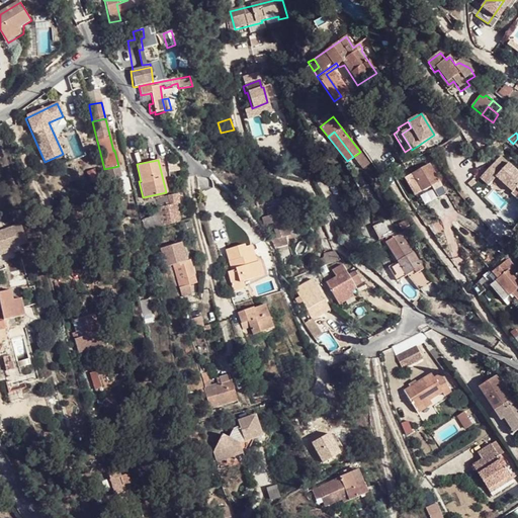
[(505,172),(496,165),(482,183),(492,190),(497,182),(514,195),(517,189),(517,173),(509,166),(505,172)]
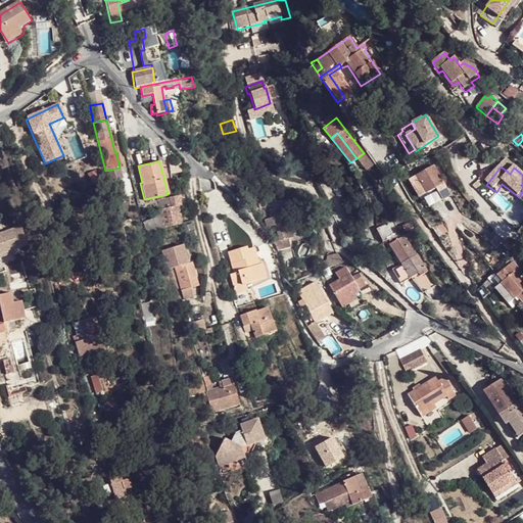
[(120,168),(105,171),(107,183),(123,179),(120,168)]
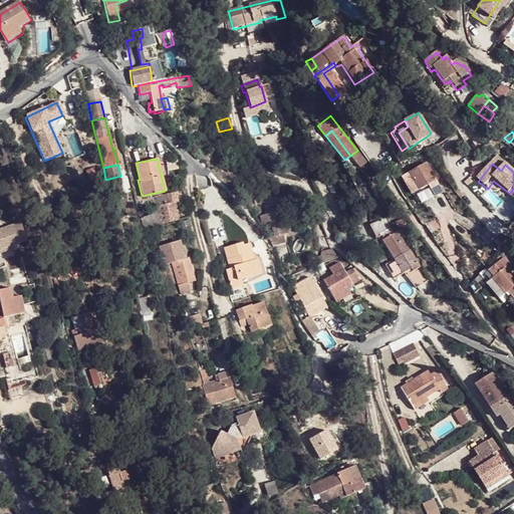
[(432,192),(439,187),(428,166),(404,180),(413,197),(429,187),(432,192)]
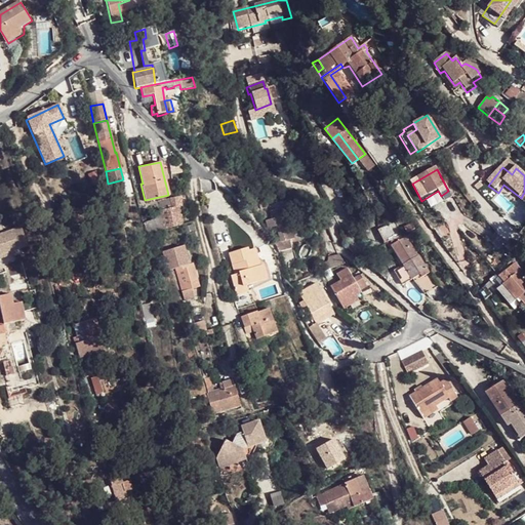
[(174,227),(173,223),(164,224),(162,210),(170,208),(170,207),(168,198),(160,200),(161,206),(156,207),(158,216),(160,231),(174,227)]
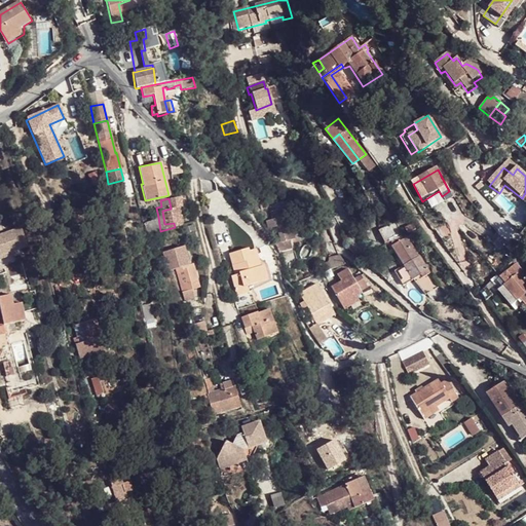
[(177,207),(171,208),(171,209),(174,223),(175,227),(181,225),(177,207)]
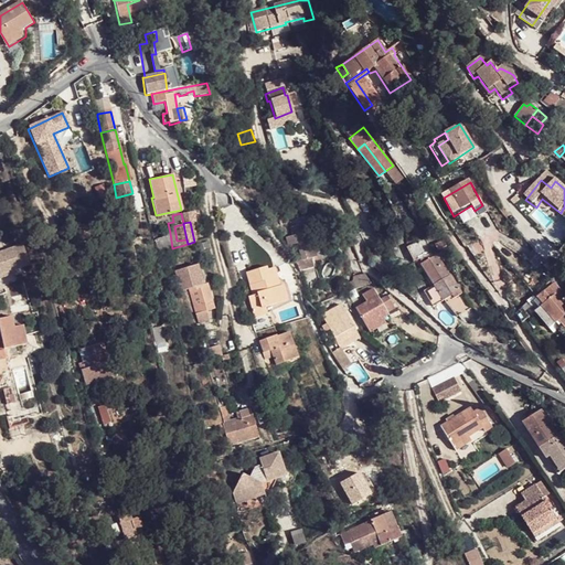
[(187,240),(183,224),(174,226),(177,241),(187,240)]
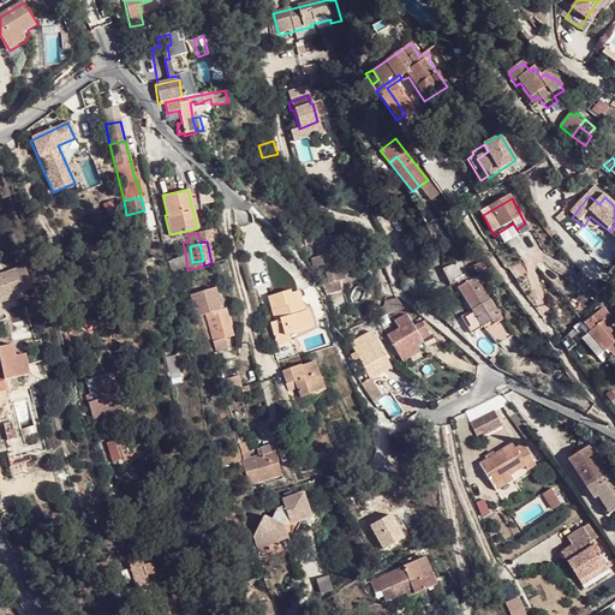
[(497,258),(505,268),(518,258),(511,249),(497,258)]
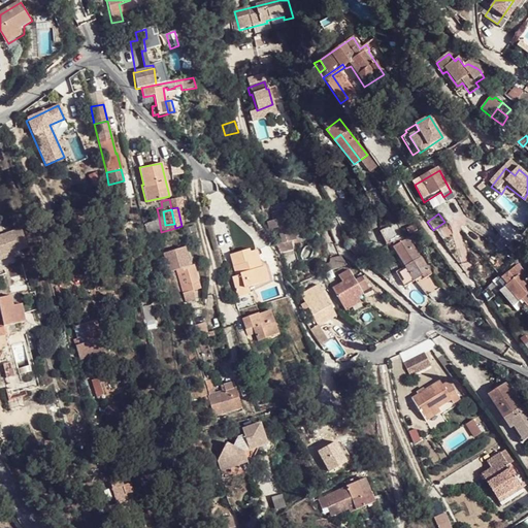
[(267,221),(269,229),(270,230),(276,228),(282,243),(296,240),(289,216),(278,218),(267,221)]
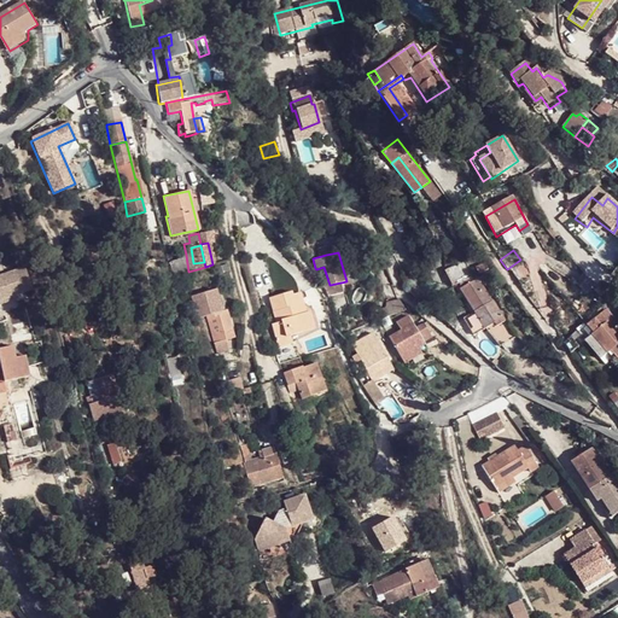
[(186,255),(167,260),(170,277),(188,272),(186,255)]
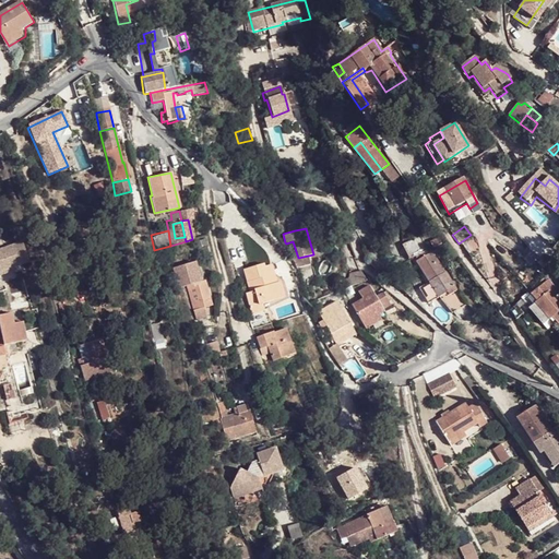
[(411,258),(417,254),(429,249),(421,235),(404,245),(411,258)]
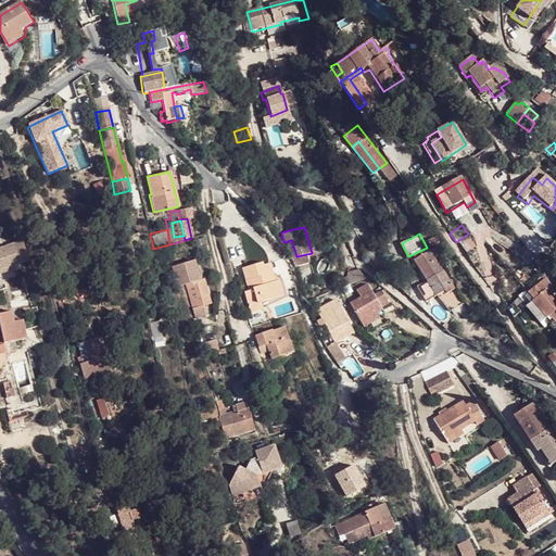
[(24,237),(0,248),(0,260),(4,269),(19,264),(33,256),(24,237)]
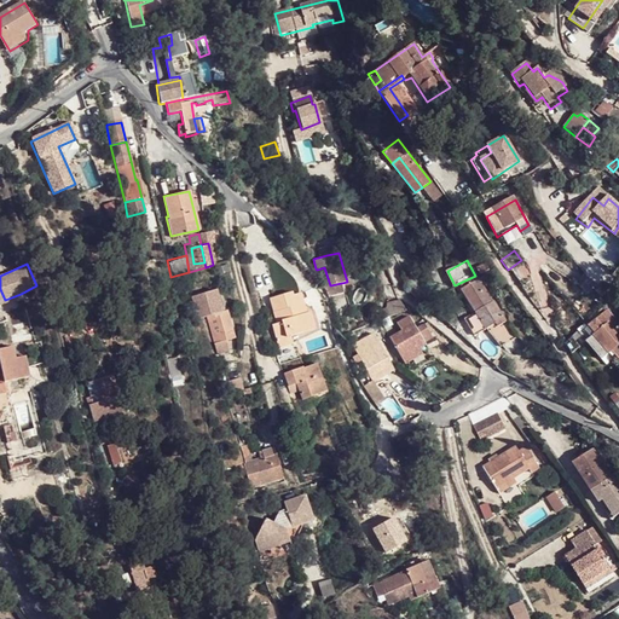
[(600,285),(586,273),(579,282),(591,294),(600,285)]
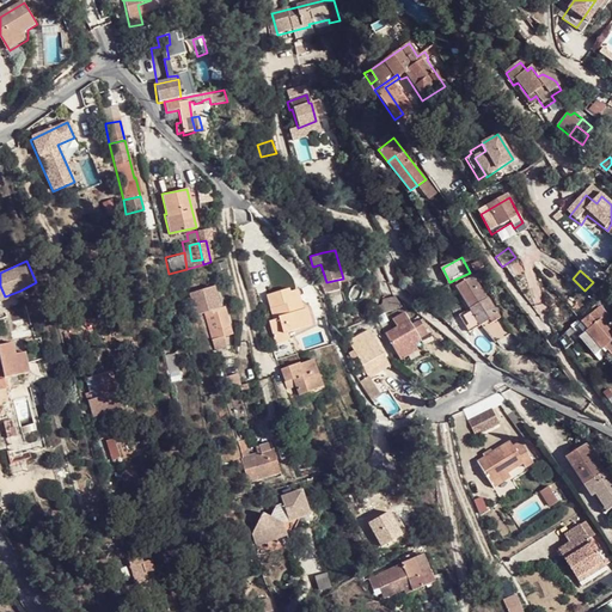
[(488,303),(475,275),(472,271),(470,273),(457,279),(460,285),(458,286),(470,310),(459,316),(467,332),(490,322),(491,325),(501,320),(490,301),(488,303)]
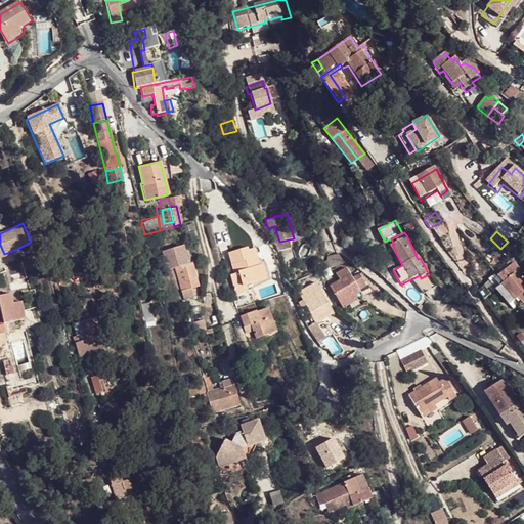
[(227,252),(229,264),(233,263),(235,272),(232,273),(227,275),(230,288),(244,285),(264,278),(260,264),(257,265),(252,249),(246,251),(245,247),(227,252)]
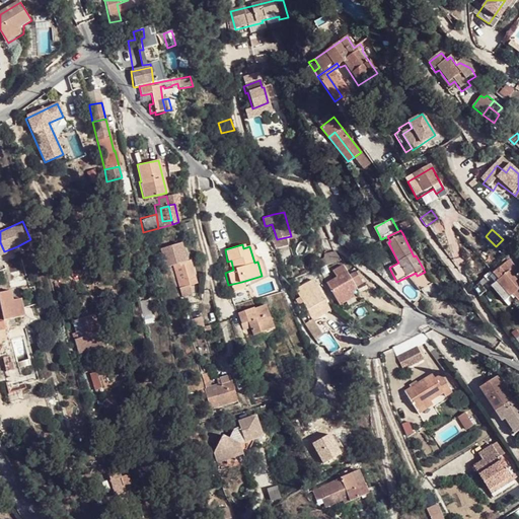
[(319,269),(342,258),(337,249),(325,253),(324,260),(317,263),(319,269)]
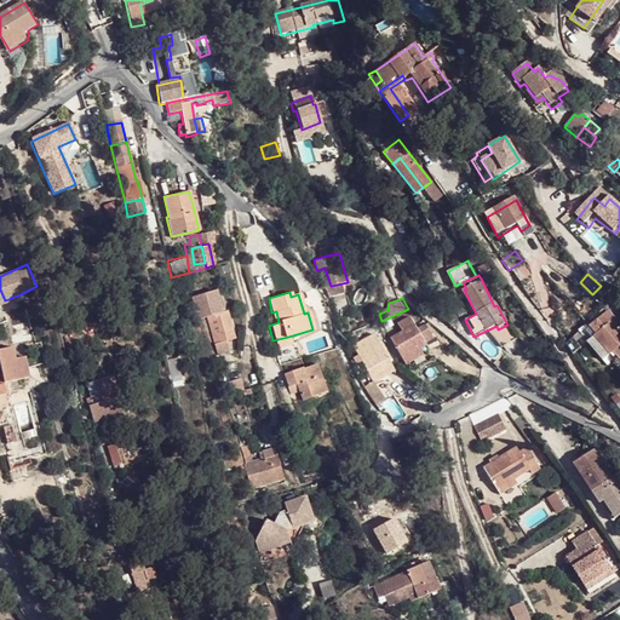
[(618,366),(619,362),(619,327),(614,321),(616,320),(608,309),(589,326),(595,334),(586,342),(603,361),(608,356),(618,366)]
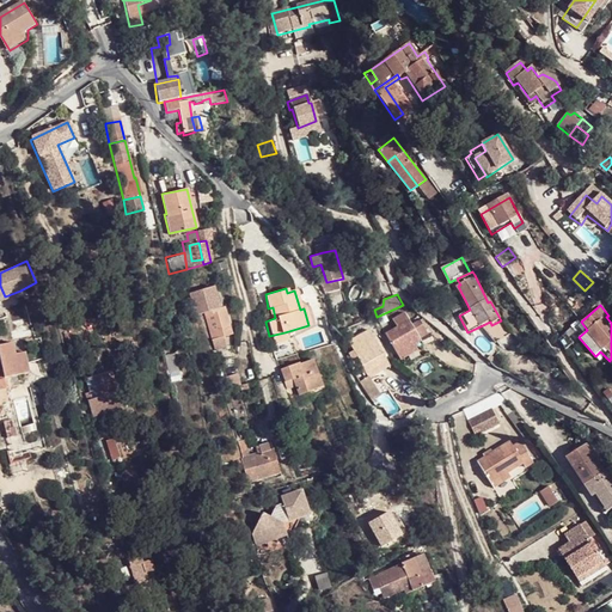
[(224,306),(214,310),(221,337),(230,336),(224,306)]
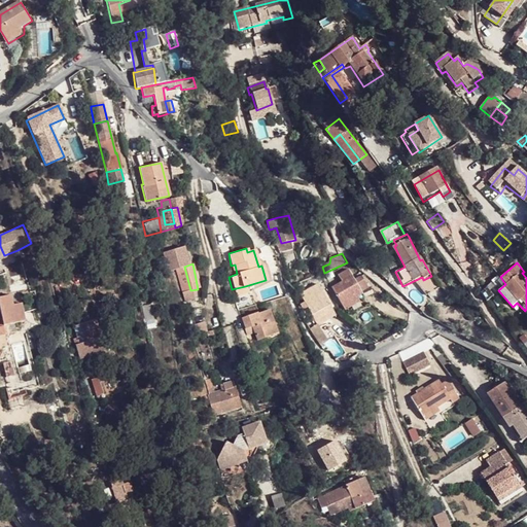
[(190,290),(184,267),(174,269),(181,299),(191,296),(190,290)]
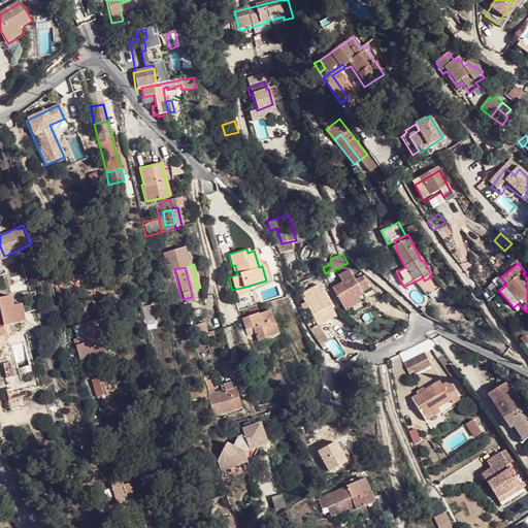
[(350,300),(357,296),(370,289),(364,277),(356,282),(349,269),(338,275),(341,282),(332,287),(343,307),(351,303),(350,300)]
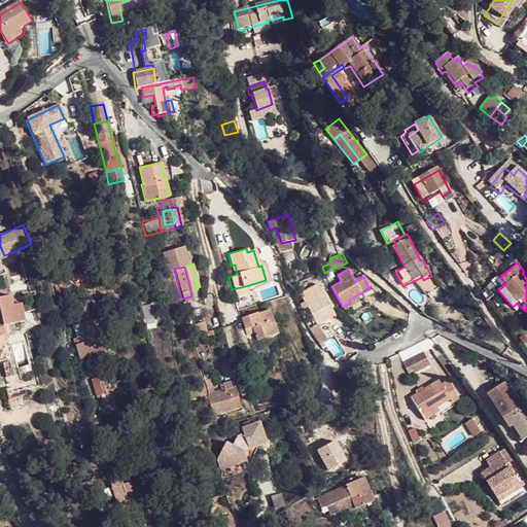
[(116,276),(105,278),(106,288),(117,286),(116,276)]
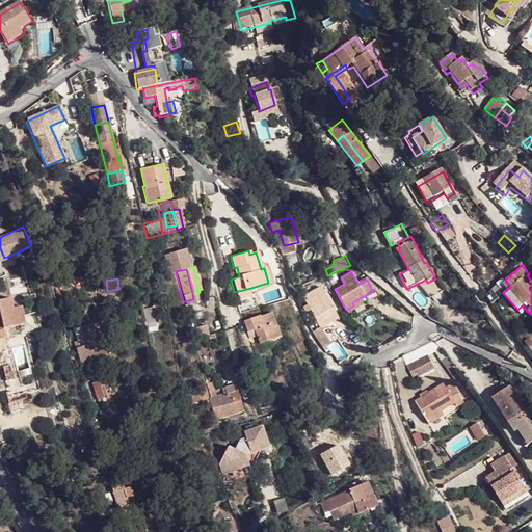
[(303,296),(321,328),(329,323),(339,318),(321,287),(303,296)]
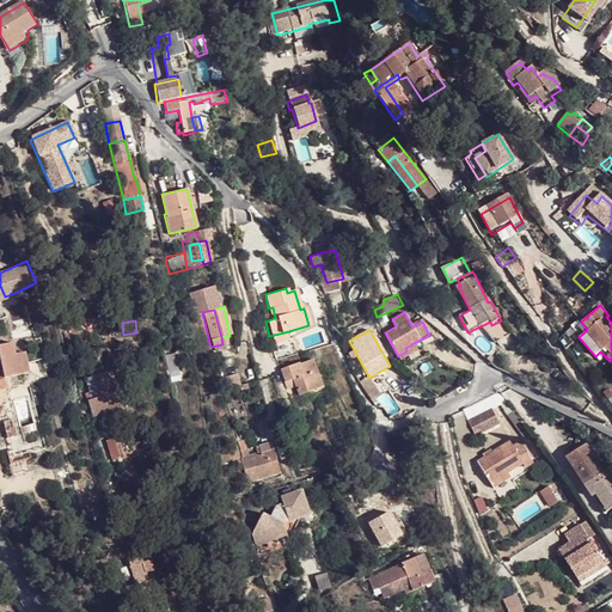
[(286,340),(285,332),(269,336),(271,344),(286,340)]
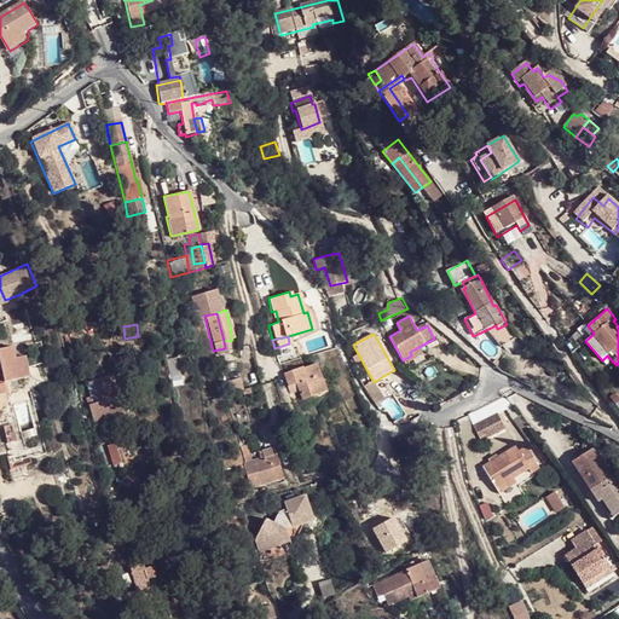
[(573,336),(565,343),(572,353),(580,346),(573,336)]
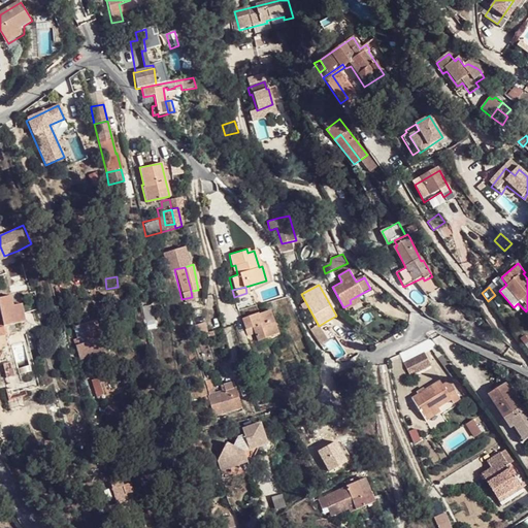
[(11,295),(6,296),(13,321),(13,324),(25,322),(21,304),(12,305),(11,295)]
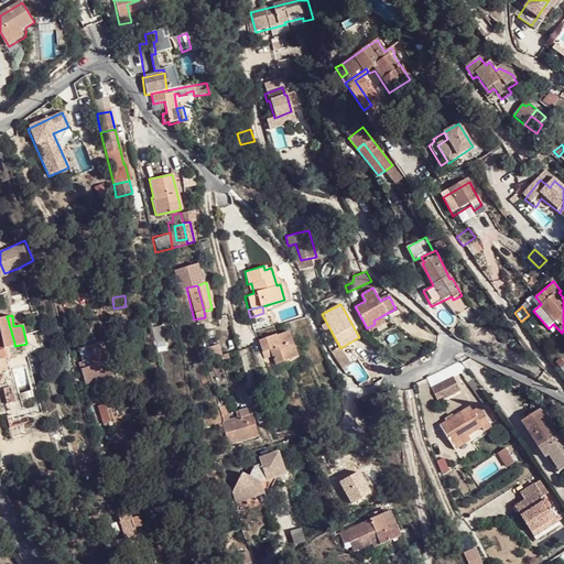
[(0,359),(6,358),(3,348),(14,346),(14,343),(7,316),(0,317),(0,332),(2,342),(0,340),(0,359)]
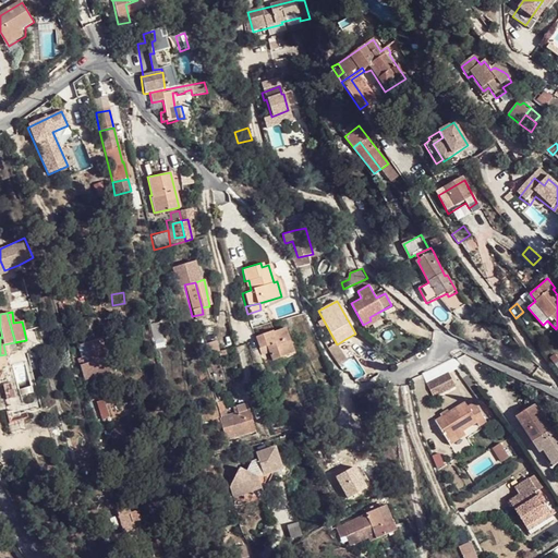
[(371,320),(363,325),(365,329),(380,320),(377,313),(370,317),(371,320)]
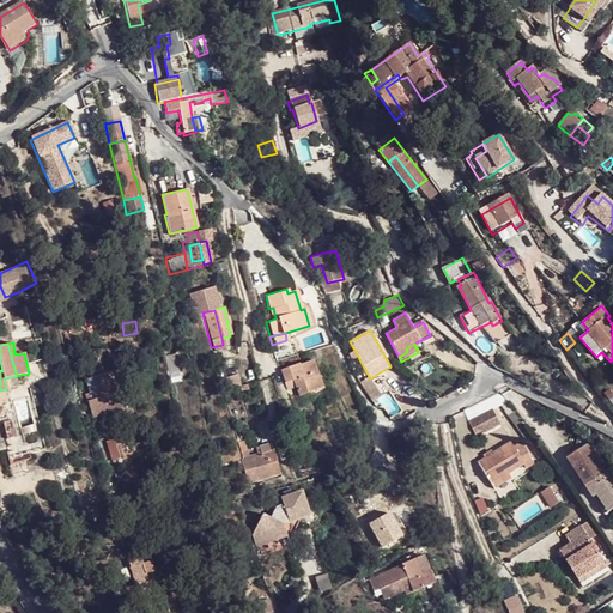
[(279,370),(283,383),(291,381),(295,389),(297,394),(321,386),(313,362),(298,366),(297,364),(279,370)]
